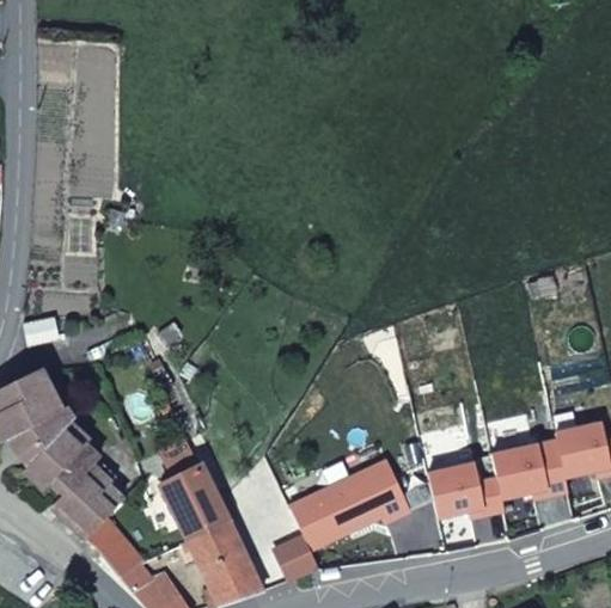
[(54,314),(24,321),(29,342),(57,333),(54,314)]
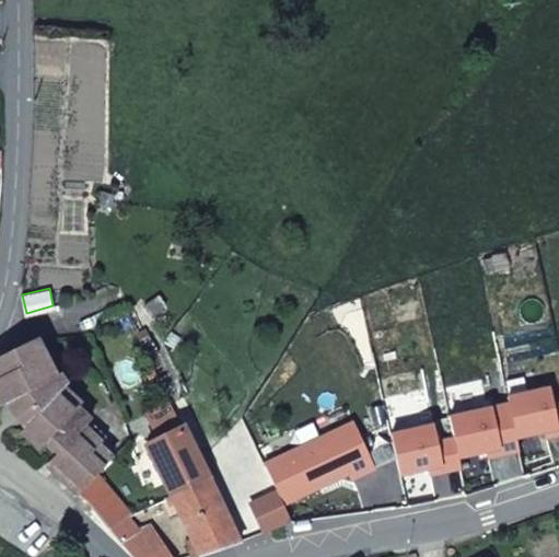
[(48,463),(79,492),(99,471),(114,455),(97,438),(99,437),(85,422),(88,420),(76,407),(79,405),(62,387),(67,383),(61,372),(58,374),(38,334),(32,337),(0,356),(8,371),(3,382),(11,398),(15,396),(30,424),(26,427),(35,439),(47,440),(59,452),(48,463)]
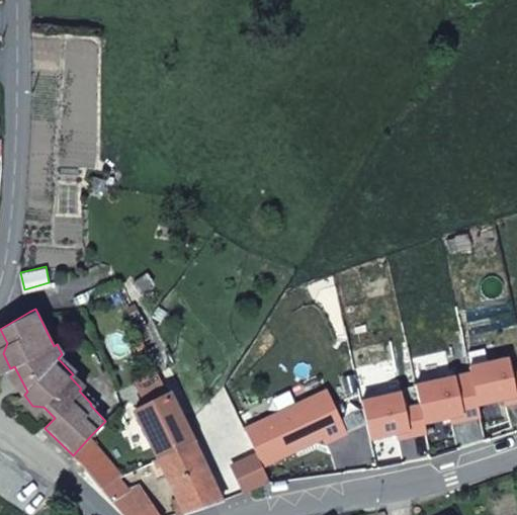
[(470,365),(471,371),(479,403),(505,397),(516,395),(516,370),(513,372),(510,356),(470,365)]
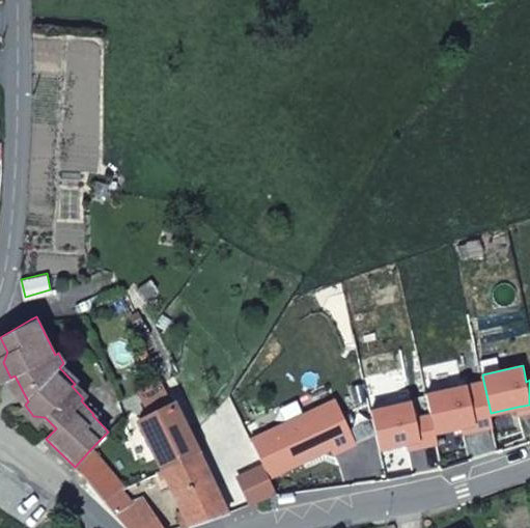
[(427,393),(431,414),(436,433),(464,426),(475,423),(477,429),(494,425),(491,413),(483,381),(427,393)]
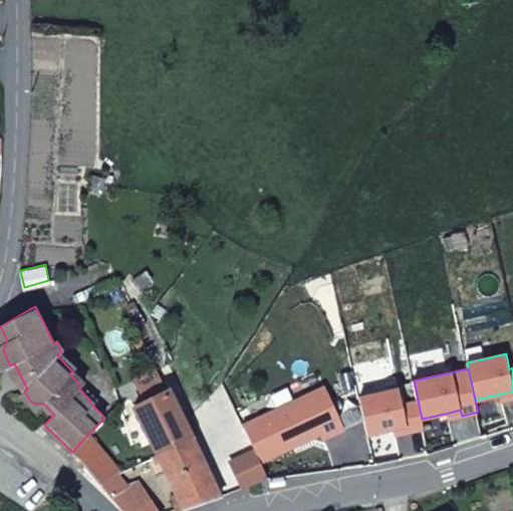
[(325,386),(243,425),(256,451),(261,461),(295,445),(293,441),(300,437),(302,442),(322,432),(325,438),(345,429),(325,386)]
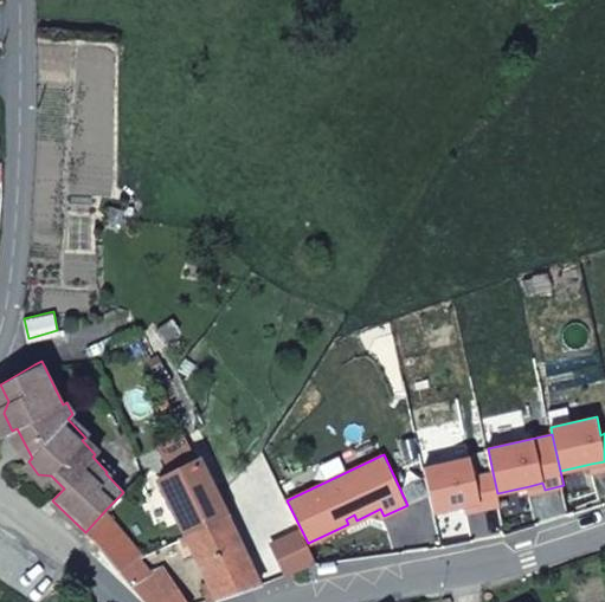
[(425,467),(435,512),(465,505),(480,502),(481,509),(501,504),(497,493),(493,472),(475,476),(470,457),(425,467)]
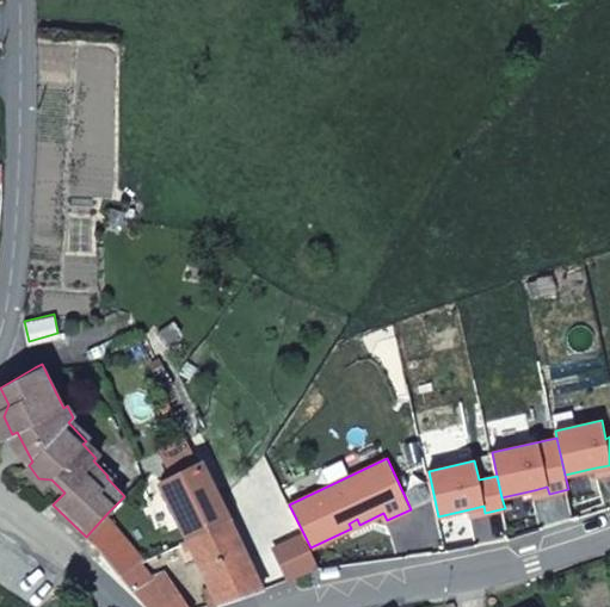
[(189,538),(229,519),(202,463),(161,483),(189,538)]
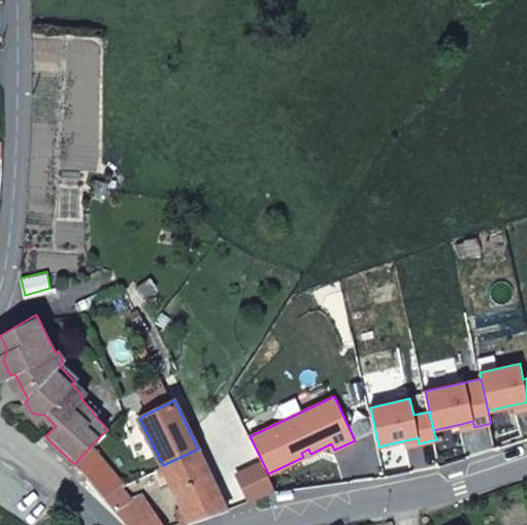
[(516,411),(526,407),(526,402),(515,404),(516,411)]
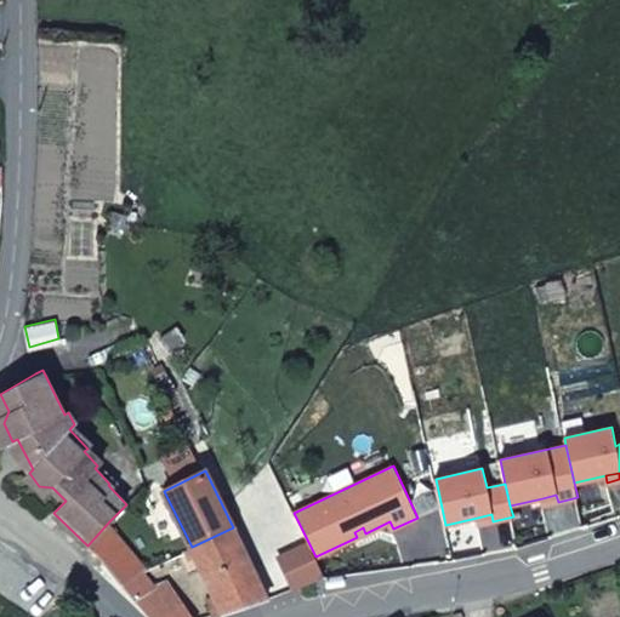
[(544,504),(558,502),(556,495),(542,498),(544,504)]
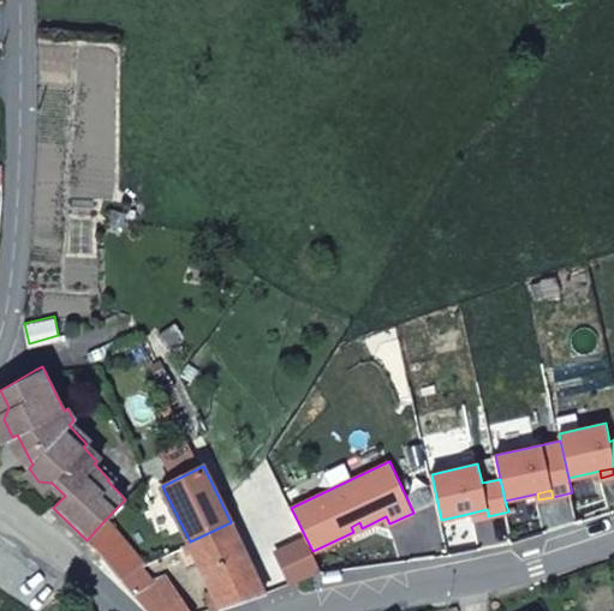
[(488,516),(487,509),(472,513),(474,520),(488,516)]
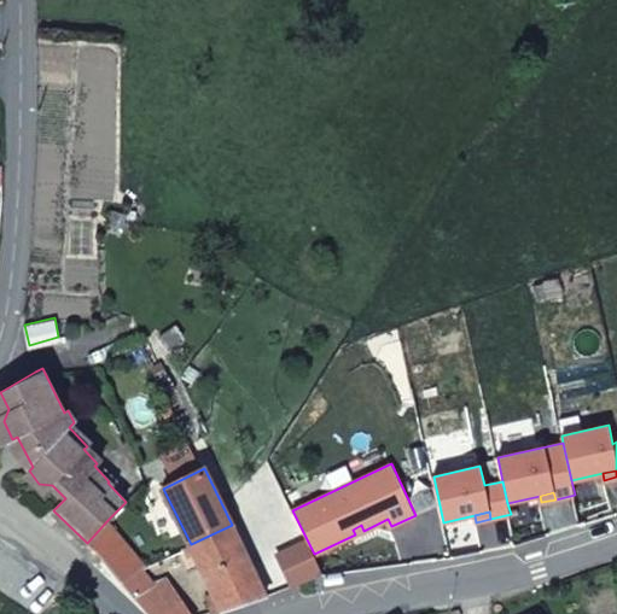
[(109,519),(87,543),(93,545),(122,579),(145,566),(150,562),(109,519)]
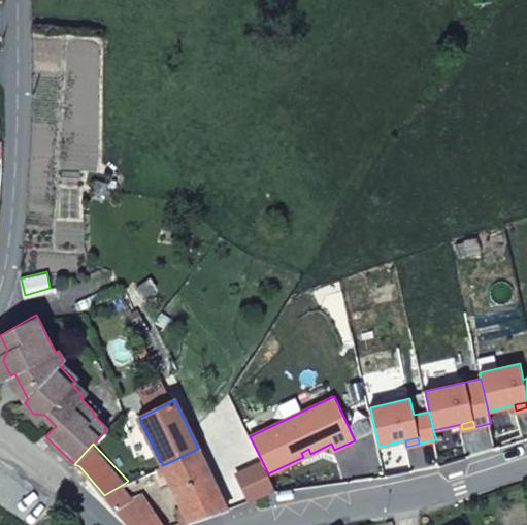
[(180,524),(227,507),(198,449),(163,465),(183,505),(173,511),(180,524)]
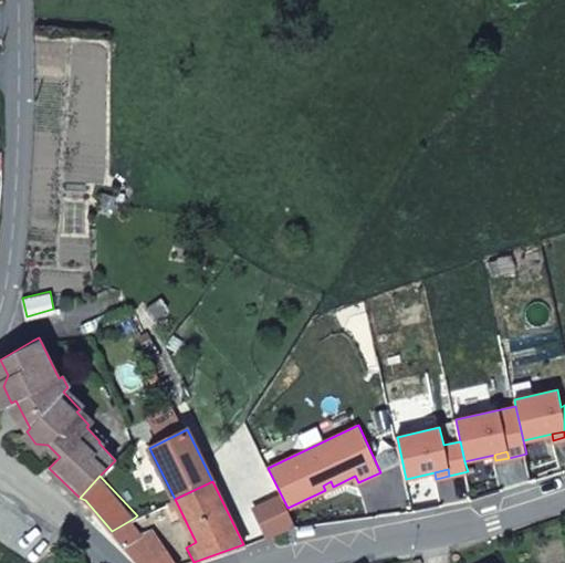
[(282,497),(254,508),(267,538),(295,525),(288,508),(282,497)]
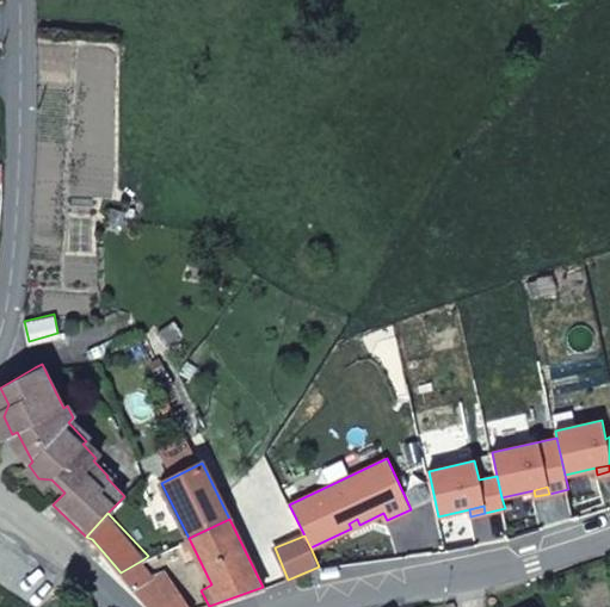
[(121,573),(133,587),(153,573),(143,559),(121,573)]
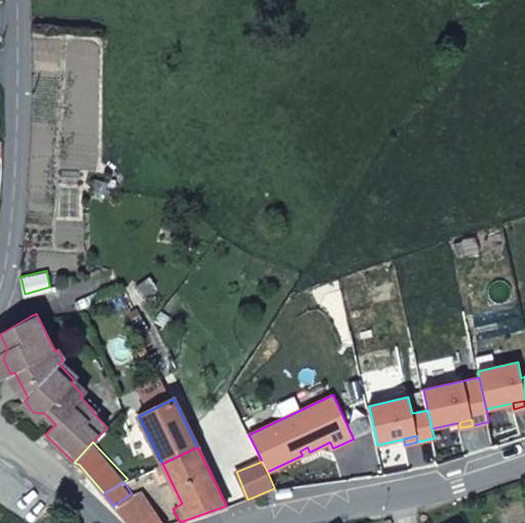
[(128,522),(161,522),(141,489),(132,493),(114,506),(128,522)]
